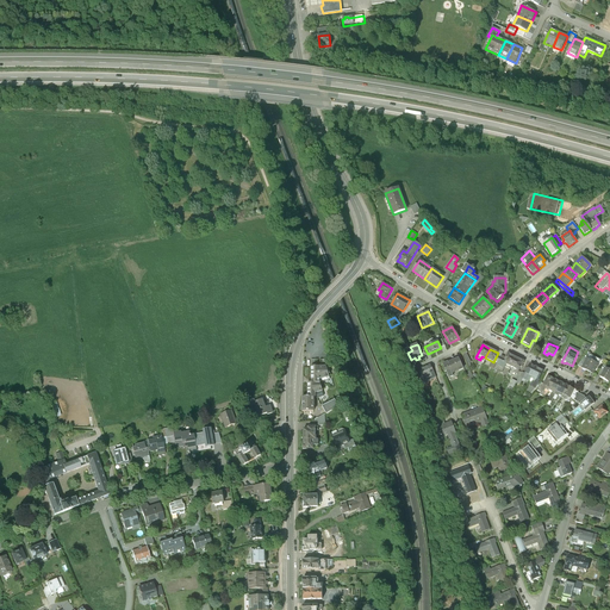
[(504,362),(511,367),(516,358),(509,354),(505,359),(504,362)]
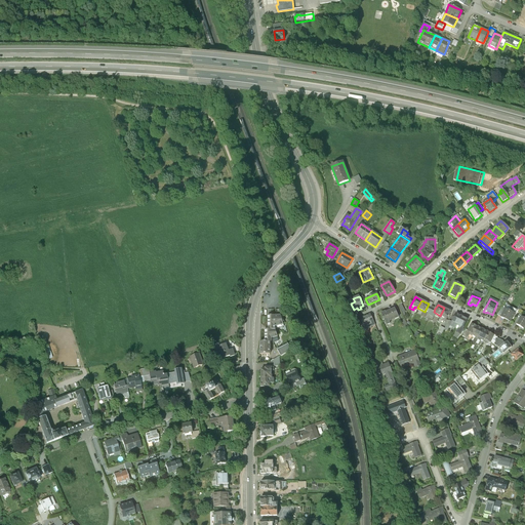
[(432,307),(431,308),(428,314),(426,318),(432,321),(435,316),(439,318),(440,316),(434,312),(435,309),(432,307)]
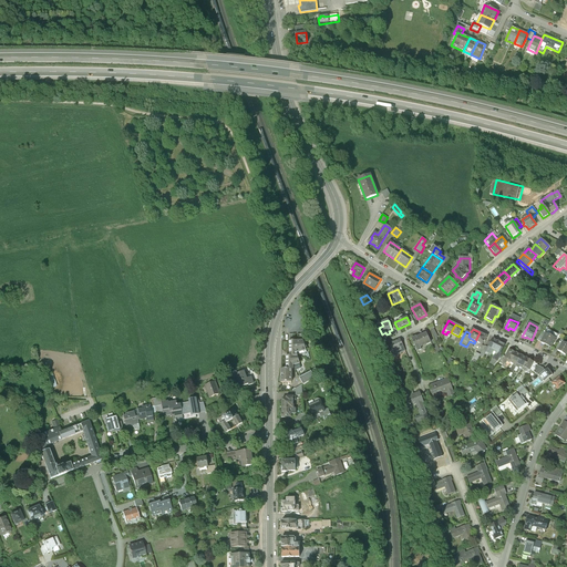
[(486,336),(480,332),(475,341),(478,342),(477,346),(481,348),(486,336)]
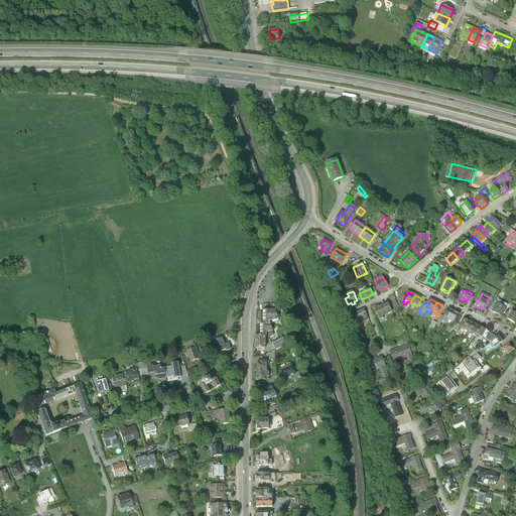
[(378,306),(374,308),(379,320),(383,318),(382,316),(391,312),(387,303),(378,307),(378,306)]
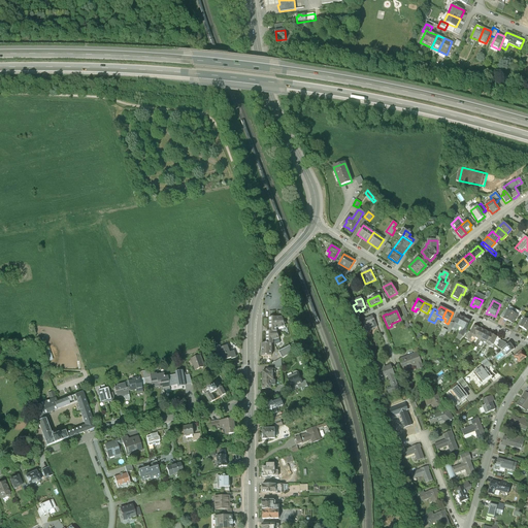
[(518,317),(507,311),(503,319),(503,320),(514,325),(518,317)]
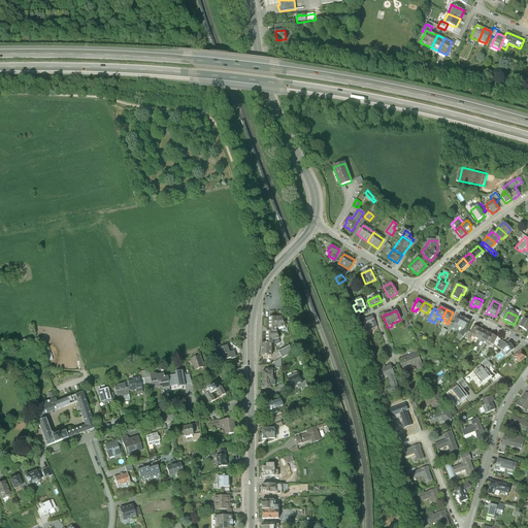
[(458,330),(459,329),(464,319),(459,316),(455,324),(453,328),(456,329),(458,330)]
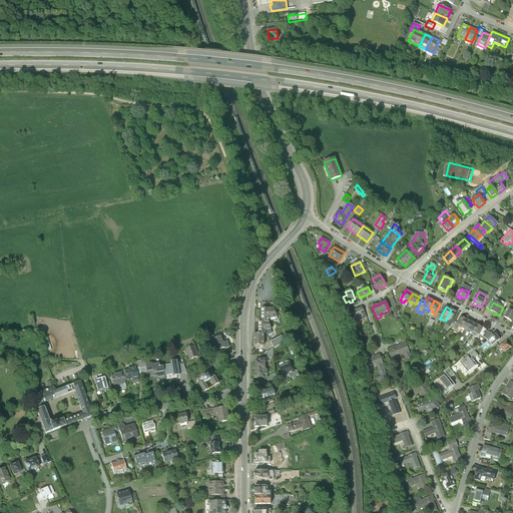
[(366,318),(362,308),(352,312),(352,313),(355,318),(350,321),(351,324),(352,325),(353,324),(357,322),(366,318)]
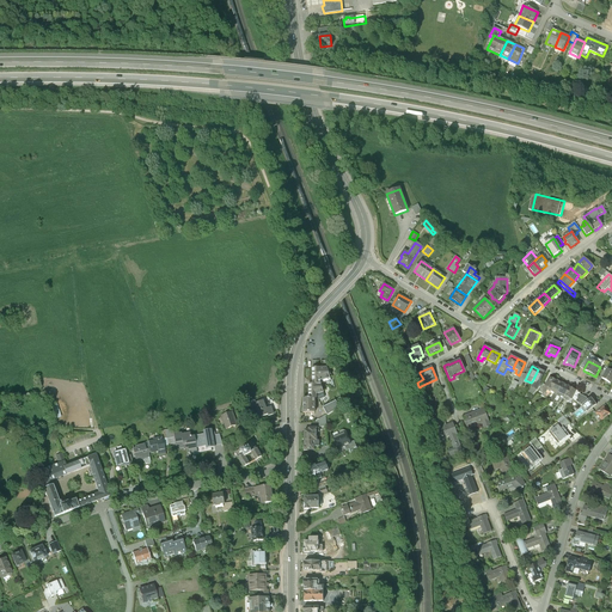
[(312,368),(312,384),(320,384),(320,381),(330,378),(328,368),(326,368),(323,368),(316,368),(312,368)]
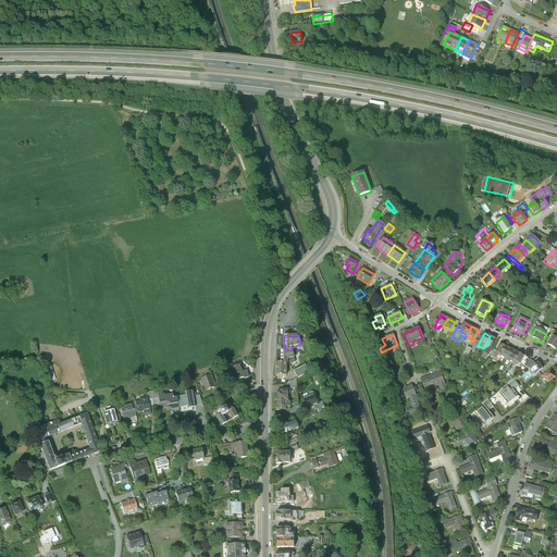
[(495,339),(490,336),(484,347),(486,348),(484,353),(487,356),(490,353),(491,354),(493,348),(491,347),(495,339)]
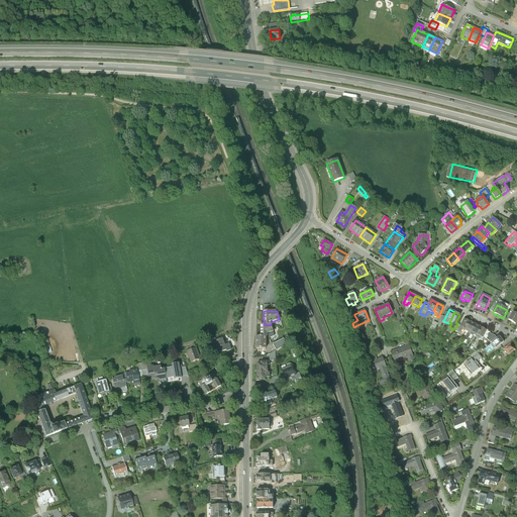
[(516,321),(516,314),(513,312),(508,320),(515,324),(516,321)]
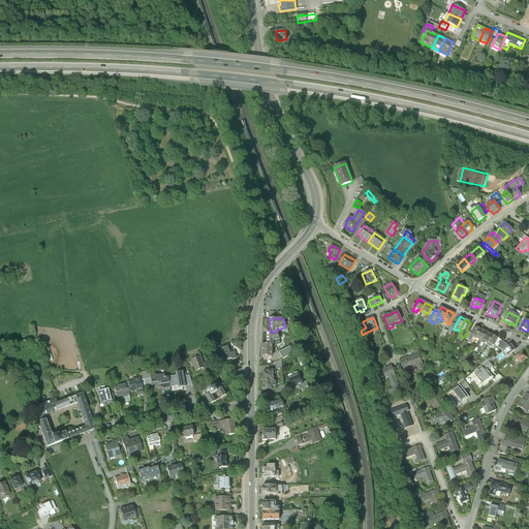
[(471,335),(476,337),(480,330),(475,327),(472,334),(471,335)]
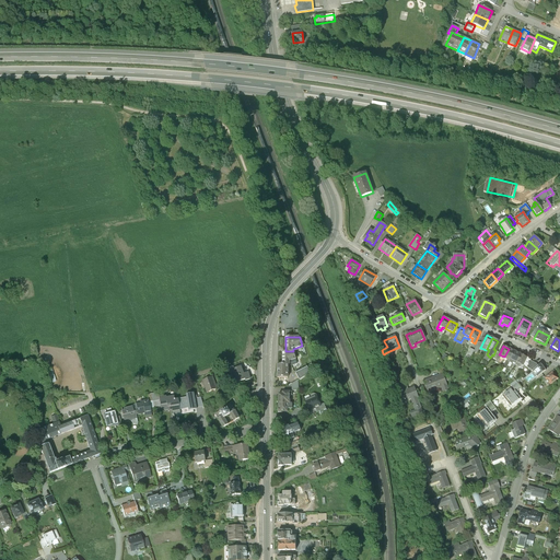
[(515,351),(509,349),(504,357),(503,359),(506,361),(503,368),(506,369),(510,362),(515,351)]
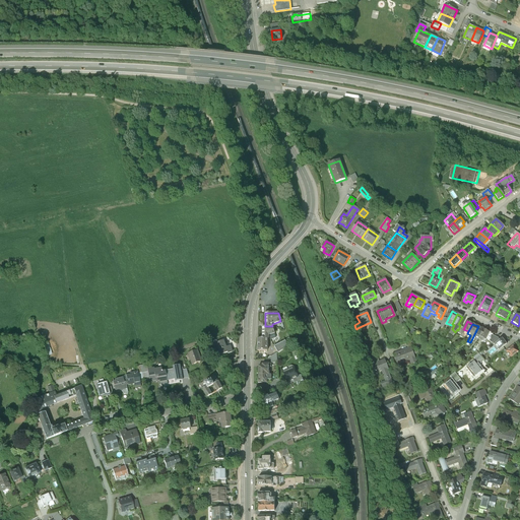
[(262,326),(262,338),(267,338),(269,338),(269,335),(269,334),(274,333),(272,326),(265,326),(262,326)]
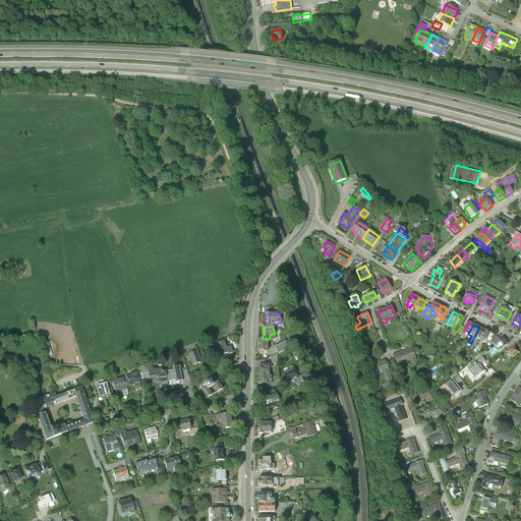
[(465,329),(462,327),(459,334),(462,336),(461,337),(463,339),(466,333),(468,334),(469,332),(464,330),(465,329)]
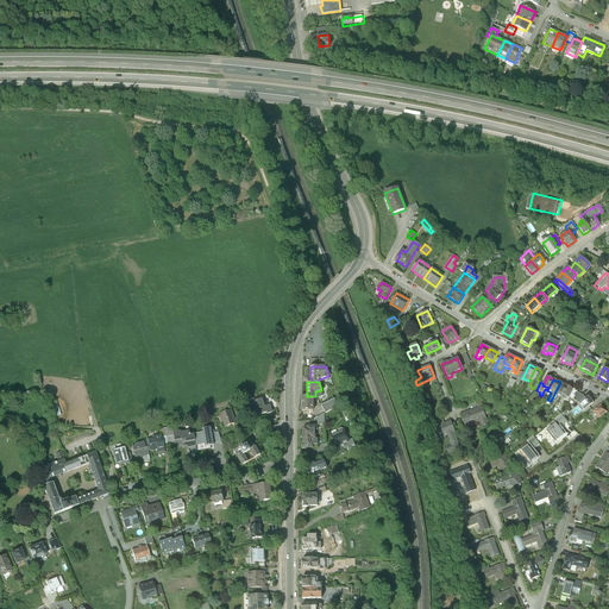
[(554,394),(560,397),(566,385),(560,382),(554,394)]
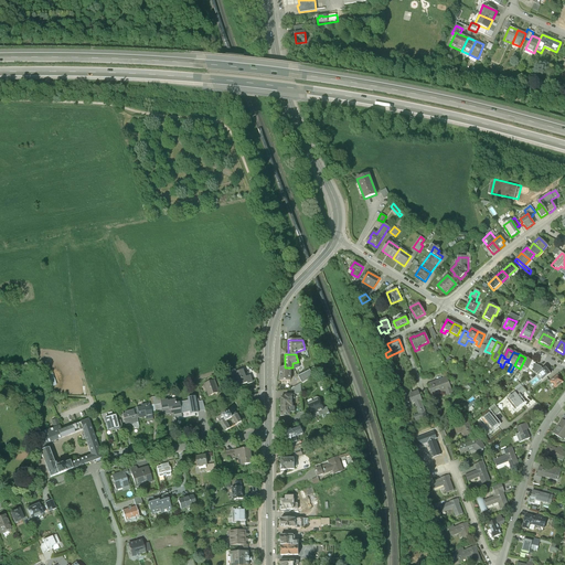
[(532,361),(525,358),(520,369),(523,371),(528,373),(529,370),(528,370),(532,361)]
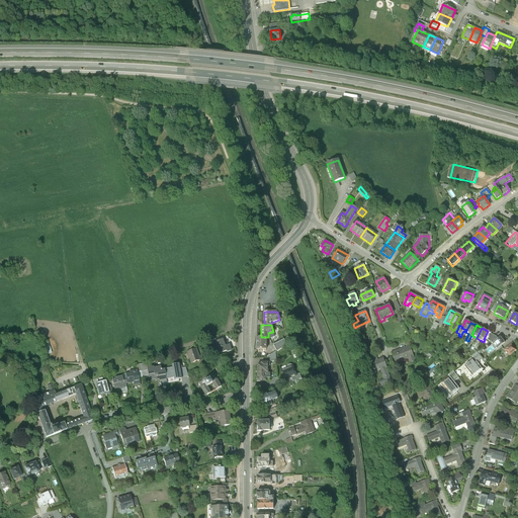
[(257,337),(257,349),(266,349),(266,337),(261,337),(257,337)]
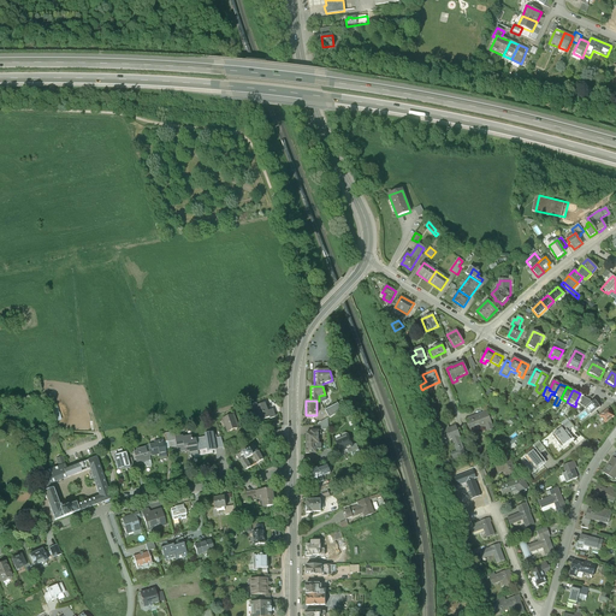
[(594,402),(592,403),(586,409),(591,415),(596,412),(600,408),(594,402)]
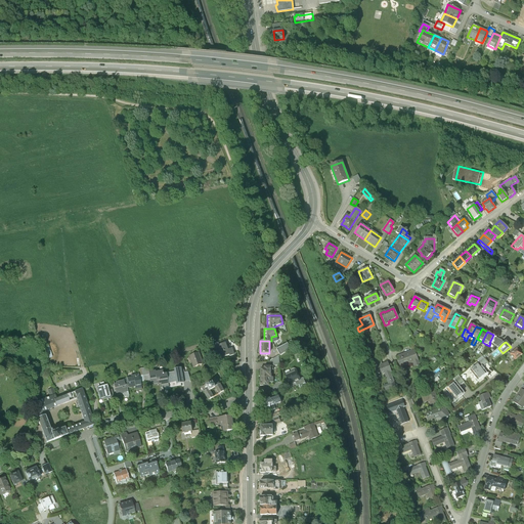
[(219,345),(214,347),(216,352),(220,351),(222,356),(229,354),(229,355),(233,354),(231,348),(227,350),(225,343),(219,345)]
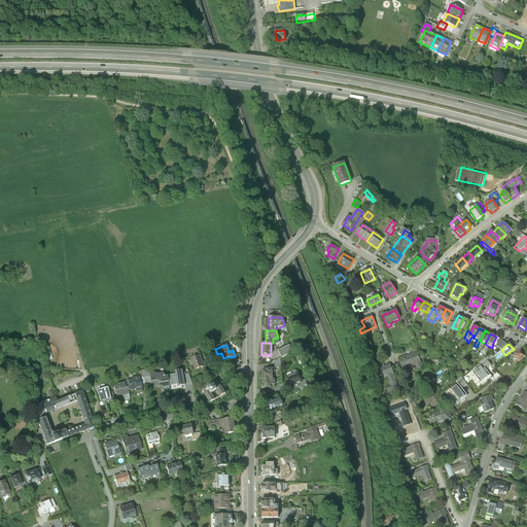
[(289,345),(278,351),(282,357),(292,351),(289,345)]
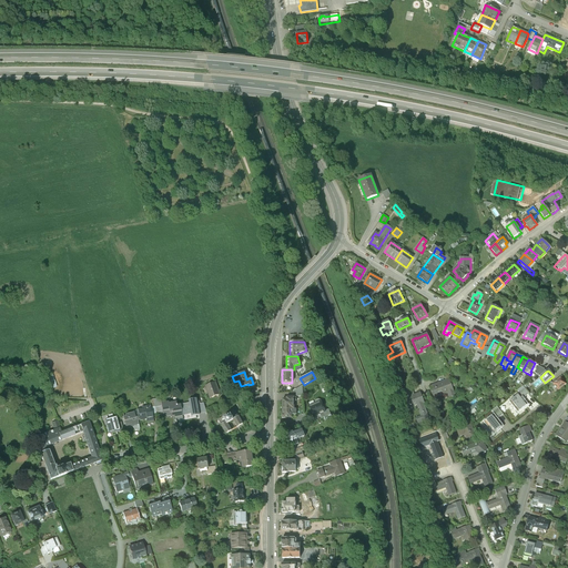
[(52,376),(44,378),(48,391),(56,388),(52,376)]
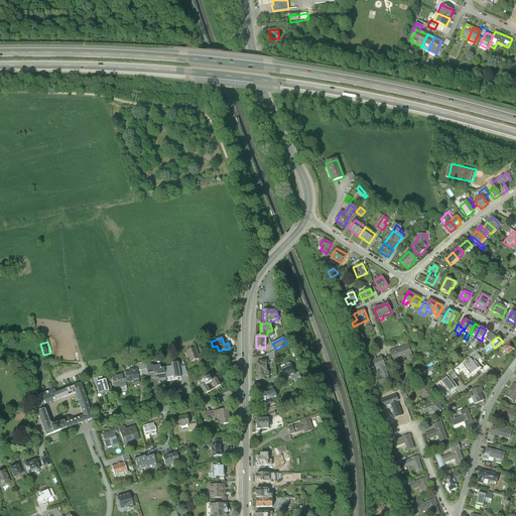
[(509,344),(506,346),(502,349),(507,356),(514,350),(509,344)]
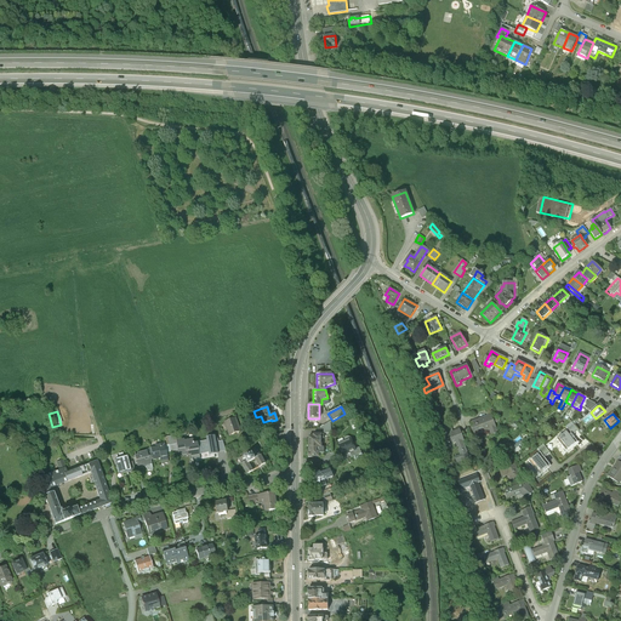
[(497,433),(490,416),(488,417),(471,423),(476,437),(490,431),(491,436),(497,433)]
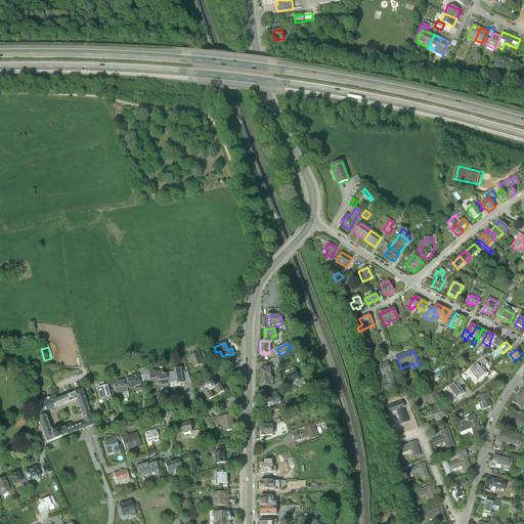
[(199,353),(189,356),(193,367),(203,364),(199,353)]
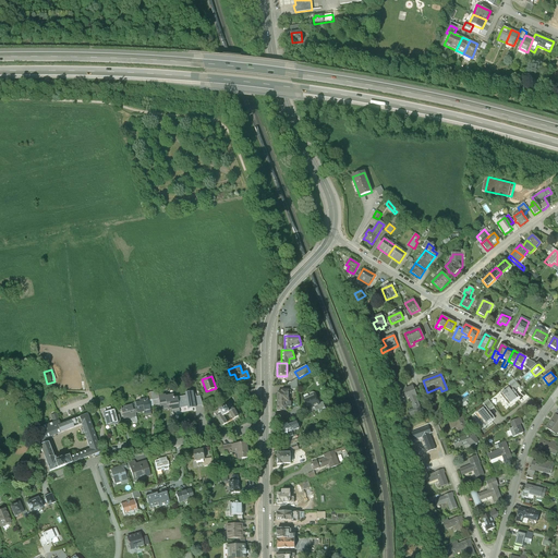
[(510,387),(500,395),(509,405),(519,398),(514,391),(519,388),(513,379),(508,384),(510,387)]
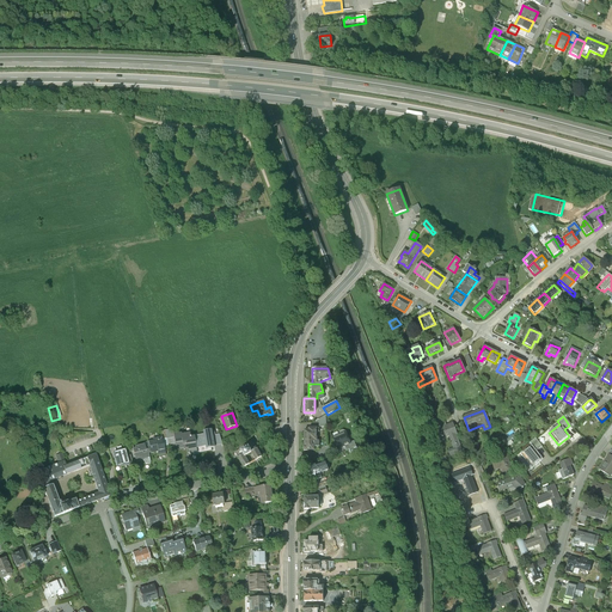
[(435,421),(439,429),(446,426),(442,417),(435,421)]
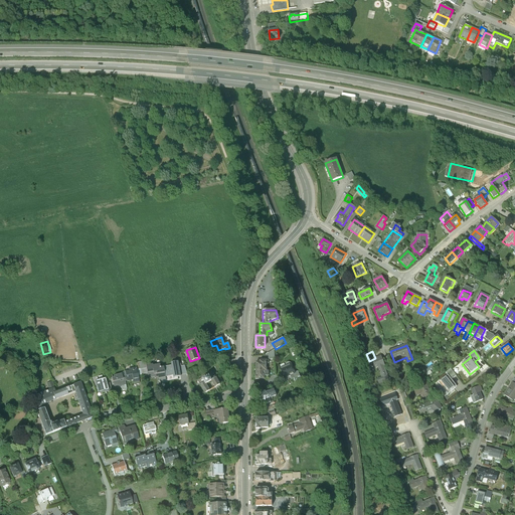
[(381,356),(375,358),(369,361),(367,362),(370,370),(377,367),(381,377),(377,379),(379,385),(390,381),(384,366),(385,365),(381,356)]
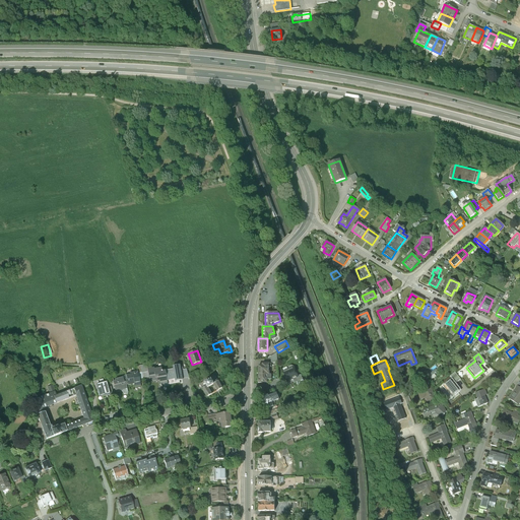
[(258,366),(258,375),(269,375),(269,368),(272,368),(272,364),(262,364),(262,366),(258,366)]
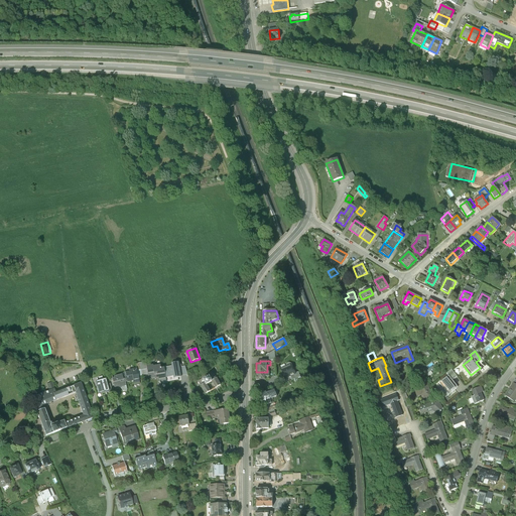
[(163,368),(165,378),(173,376),(174,379),(177,378),(178,381),(178,378),(181,378),(181,376),(187,375),(185,366),(181,367),(181,365),(179,365),(178,363),(171,364),(172,366),(163,368)]
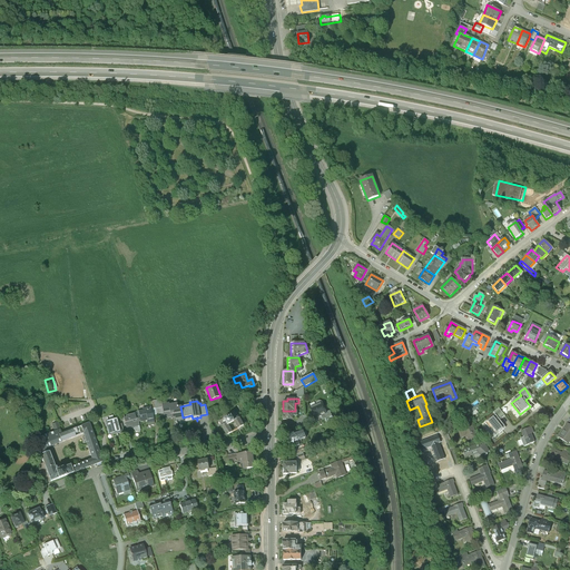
[(326,413),(322,402),(320,401),(316,402),(315,405),(316,405),(310,409),(314,419),(321,416),(326,413)]
